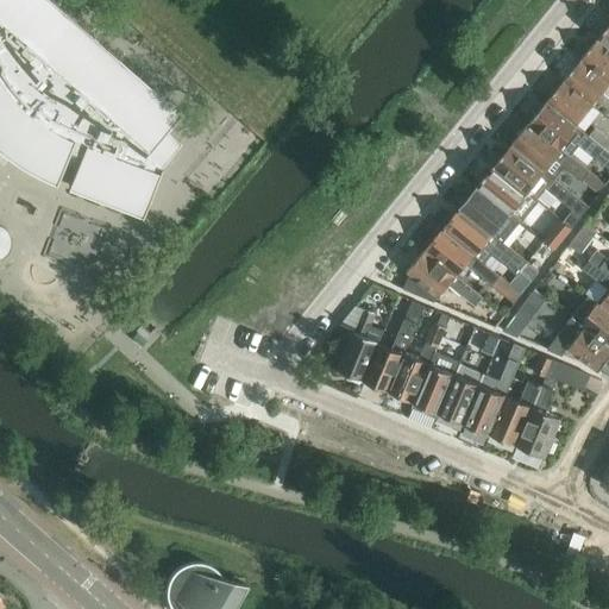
[(0,0),(0,143),(2,146),(19,158),(37,169),(57,179),(56,180),(58,181),(60,175),(71,179),(69,184),(70,186),(71,183),(144,211),(143,213),(144,213),(162,167),(159,167),(181,142),(167,130),(179,115),(177,114),(176,117),(41,0),(0,0)]
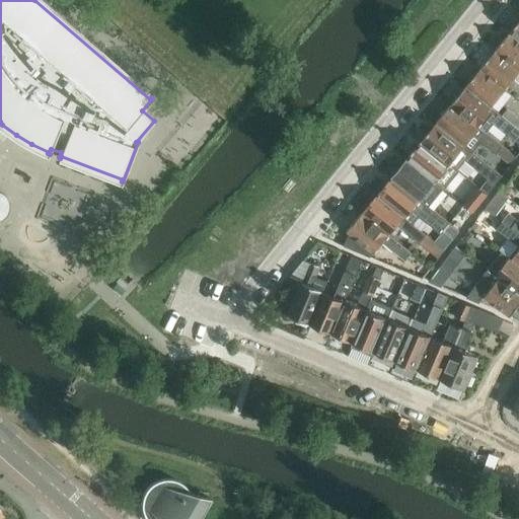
[(518,40),(511,33),(496,52),(518,70),(518,40)]
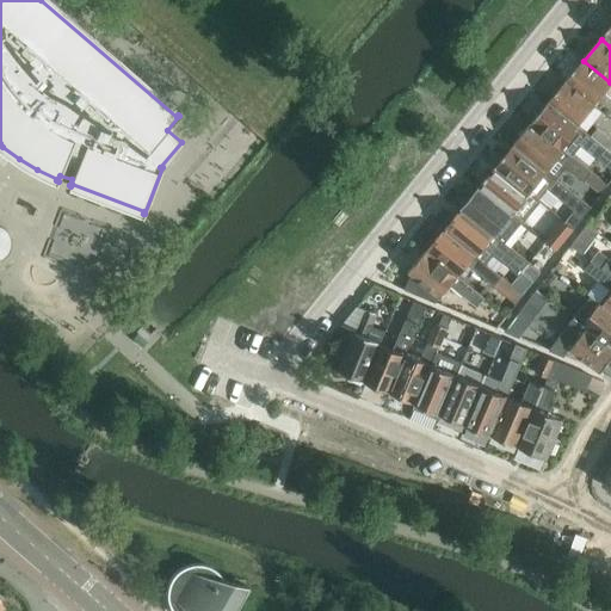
[(610,82),(584,61),(567,81),(596,105),(605,94),(610,97),(610,82)]
